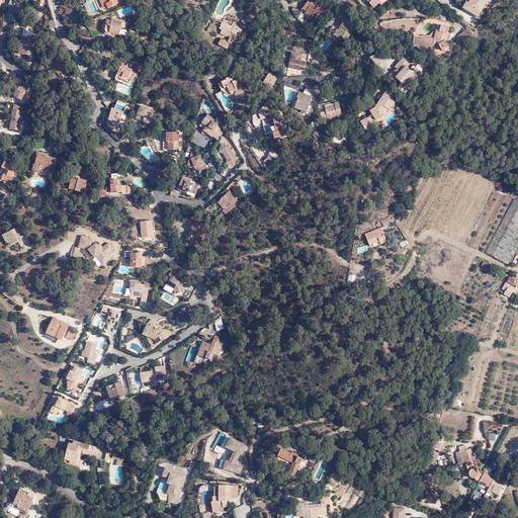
[(92,0),(93,1),(99,12),(107,8),(105,5),(101,7),(97,0),(92,0)]
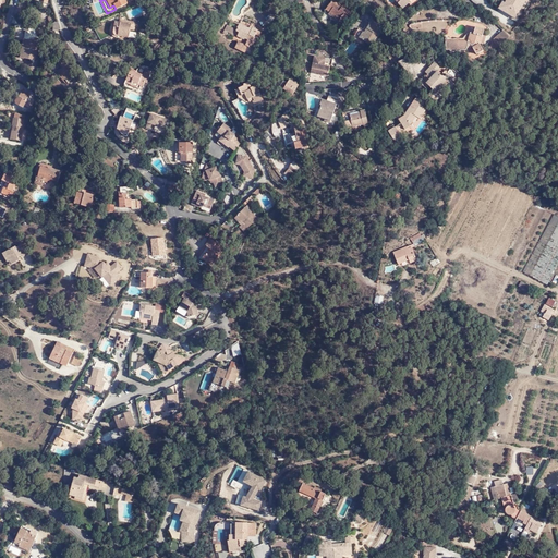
[(105,0),(109,8),(113,5),(116,9),(124,4),(122,0),(105,0)]
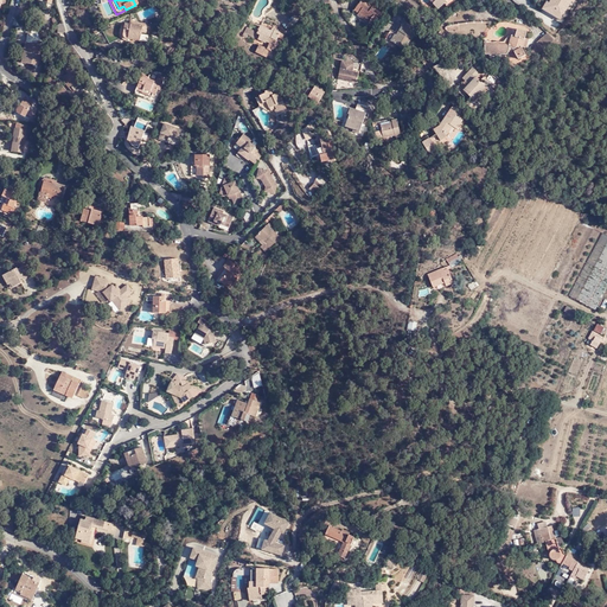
[(574,2),(575,0),(547,0),(542,8),(561,20),(573,1),(574,2)]
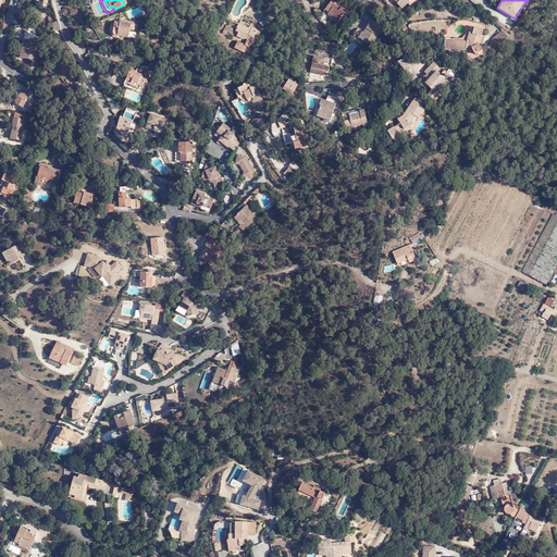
[(336,21),(335,23),(339,26),(349,11),(341,5),(339,7),(330,1),(323,9),(327,12),(326,14),(336,21)]
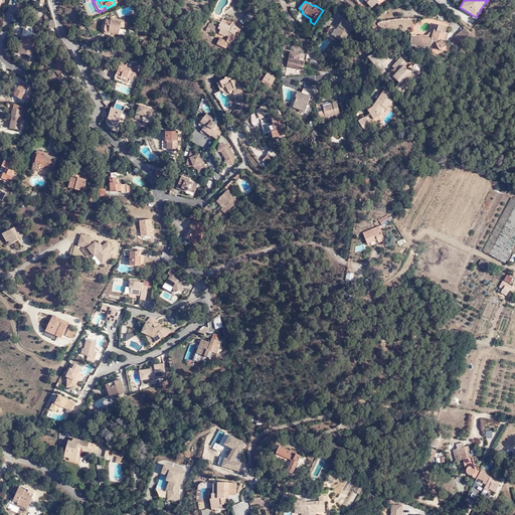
[(300,15),(310,21),(311,19),(302,13),(300,15)]
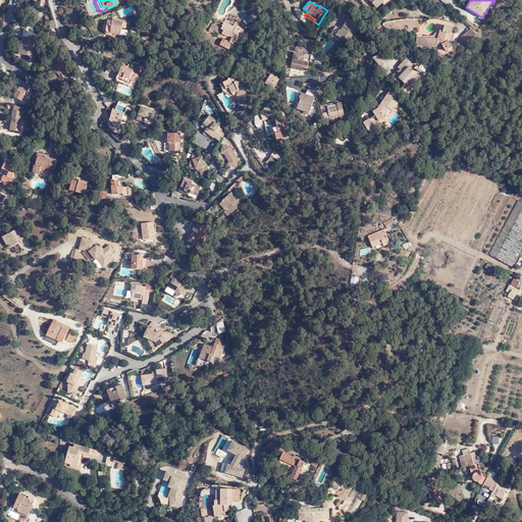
[(348,37),(350,39),(355,30),(353,28),(355,25),(347,19),(338,31),(337,30),(334,36),(344,43),(348,37)]
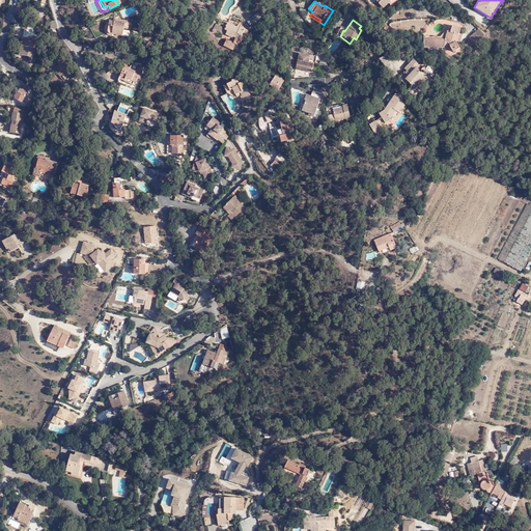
[(238,36),(241,30),(233,26),(233,27),(224,23),(221,30),(223,31),(221,35),(230,39),(229,44),(222,40),(219,47),(235,54),(238,48),(236,47),(241,37),(238,36)]
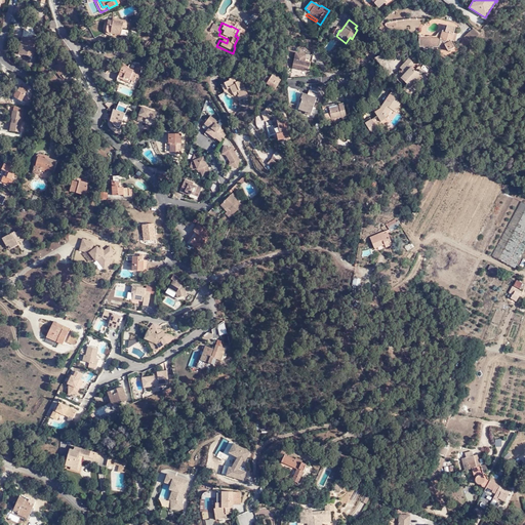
[(126,26),(109,24),(107,34),(109,37),(121,38),(122,31),(126,31),(126,26)]
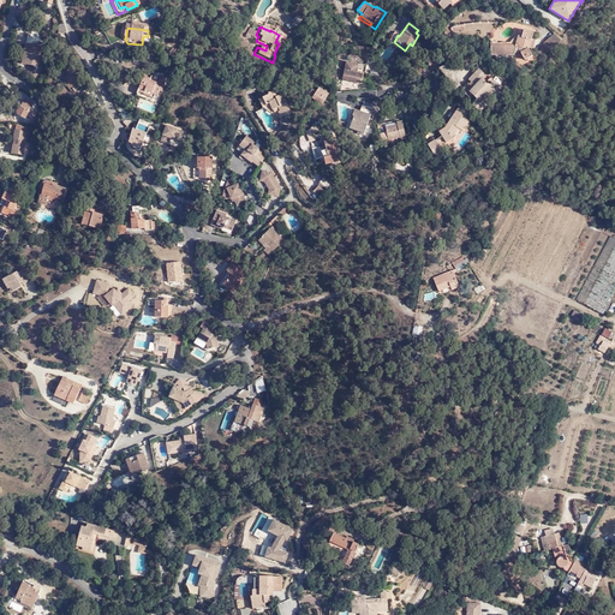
[(252,33),(245,28),(243,34),(250,37),(252,33)]
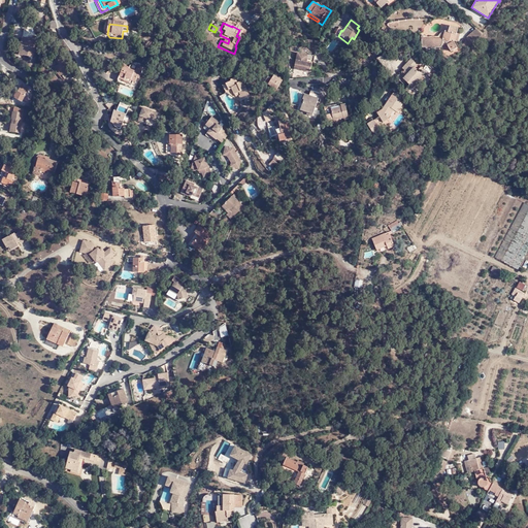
[(451,26),(449,32),(447,38),(444,39),(443,39),(438,39),(437,40),(427,39),(426,39),(422,39),(422,48),(426,48),(427,50),(435,50),(436,48),(441,47),(444,43),(446,43),(452,53),(458,50),(455,42),(458,31),(458,28),(451,26)]
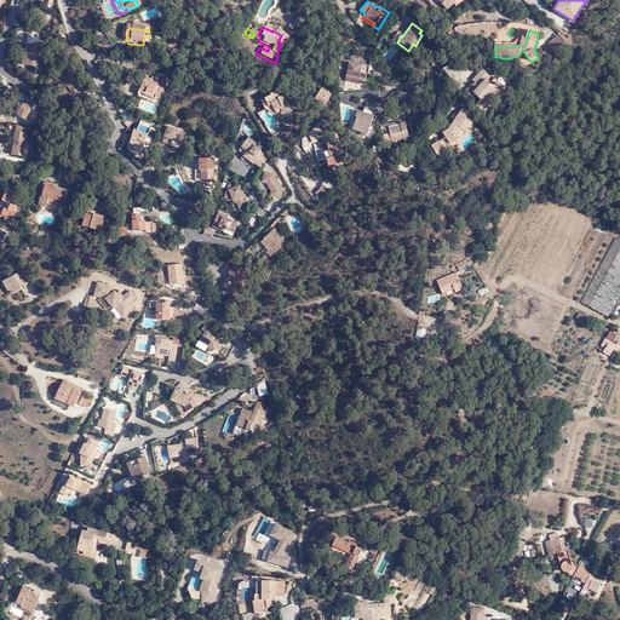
[(555,51),(567,40),(558,33),(549,42),(549,45),(555,51)]
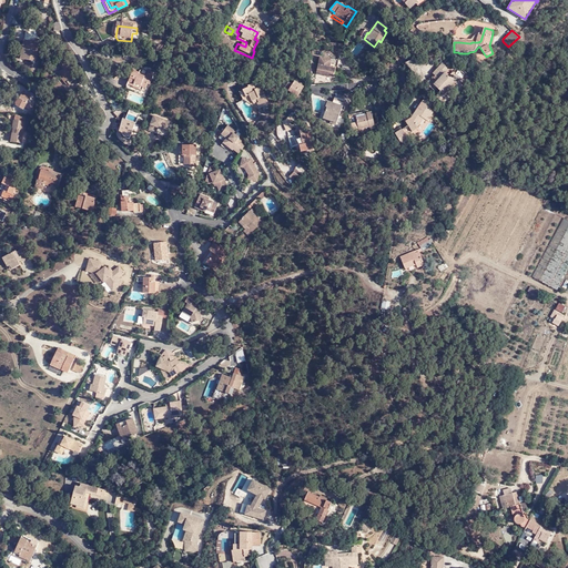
[(37,58),(40,37),(24,33),(21,57),(37,58)]
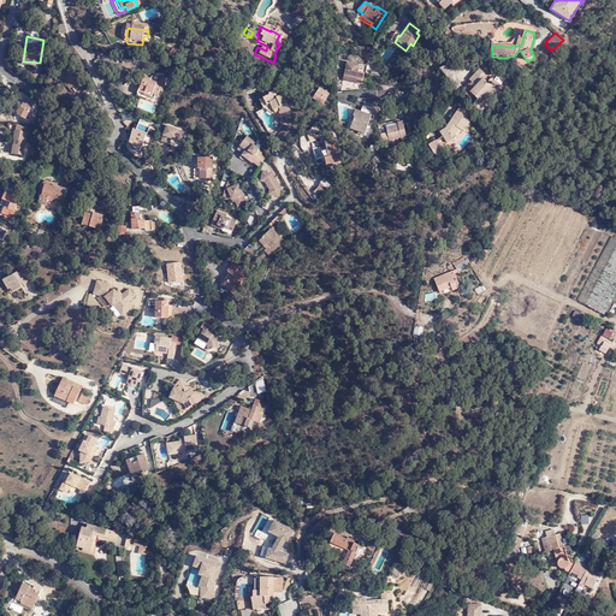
[(449,46),(452,41),(445,36),(443,41),(449,46)]
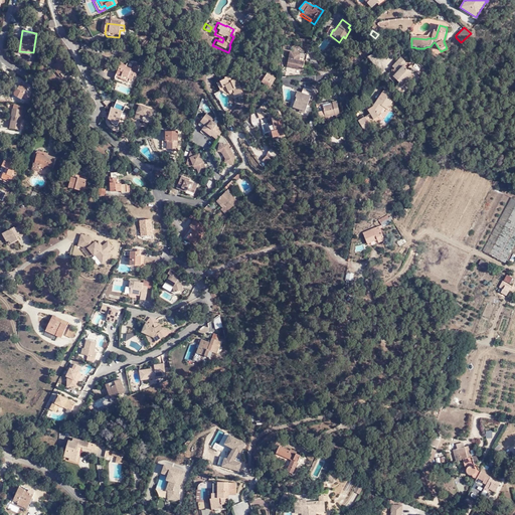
[(451,42),(455,47),(461,42),(456,37),(451,42)]
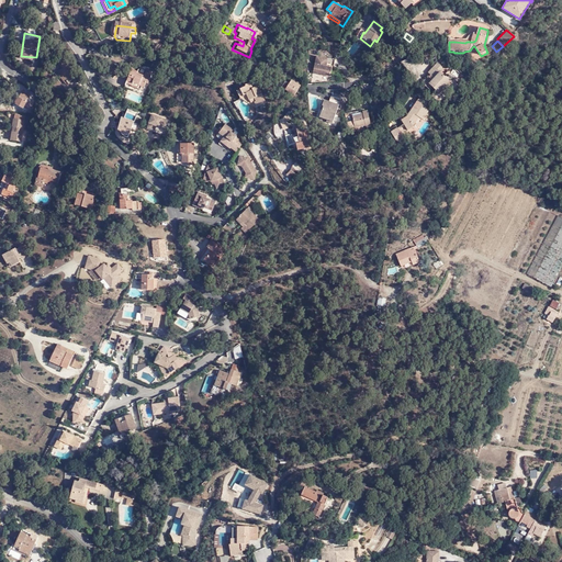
[(70,67),(71,66),(72,66),(66,56),(57,60),(60,66),(57,68),(60,75),(63,72),(69,80),(72,77),(71,74),(74,72),(70,67)]
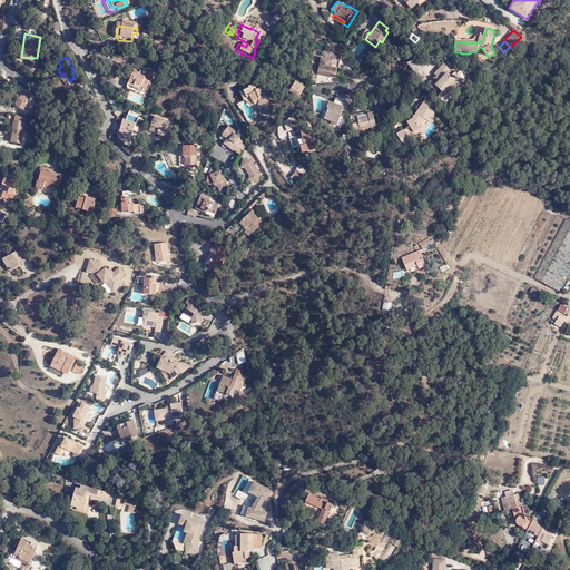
[(335,78),(337,68),(332,67),(334,59),(322,57),(317,74),(335,78)]
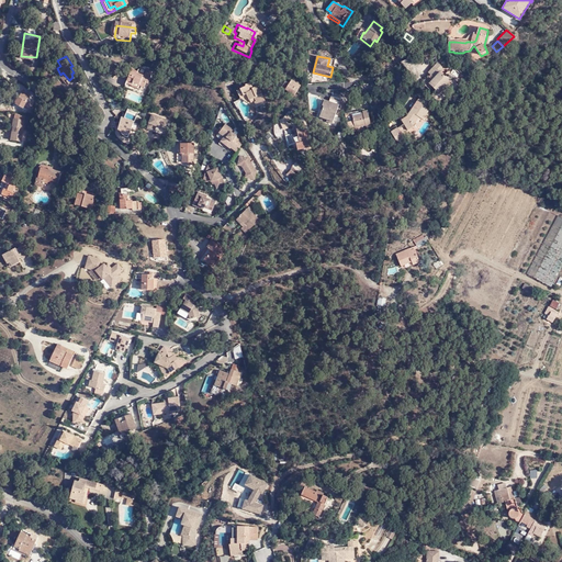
[(416,63),(407,56),(401,64),(409,70),(416,63)]
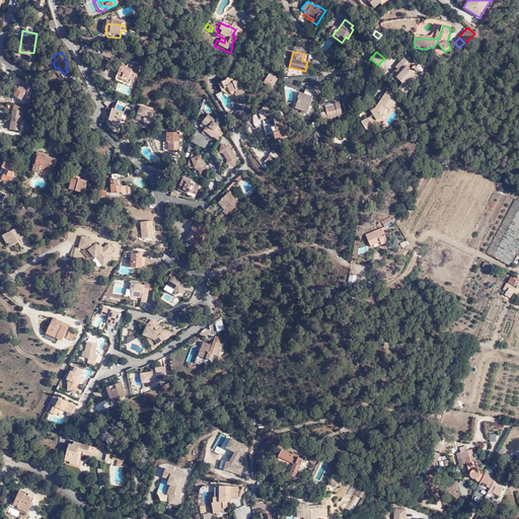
[(410,63),(404,58),(396,67),(400,70),(395,75),(393,73),(390,76),(397,82),(400,80),(405,84),(415,74),(406,66),(410,63)]
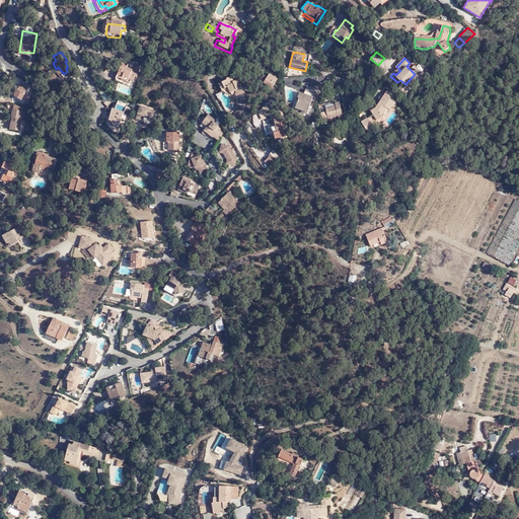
[(116,71),(131,78),(132,74),(134,74),(139,64),(133,62),(131,68),(123,65),(124,64),(120,62),(116,71)]
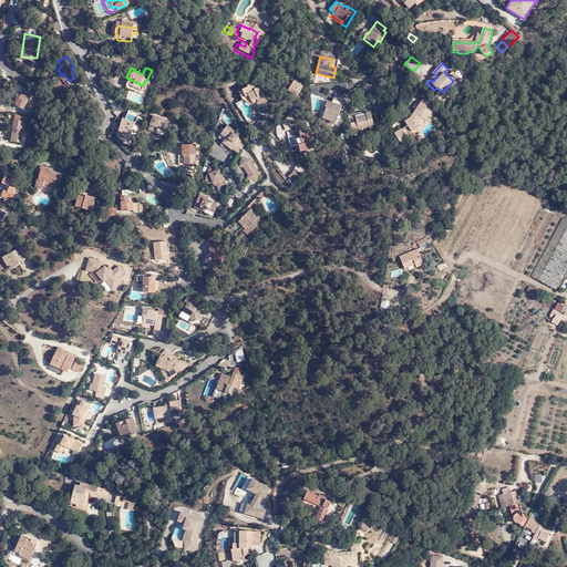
[(63,73),(61,75),(68,82),(70,81),(63,73)]
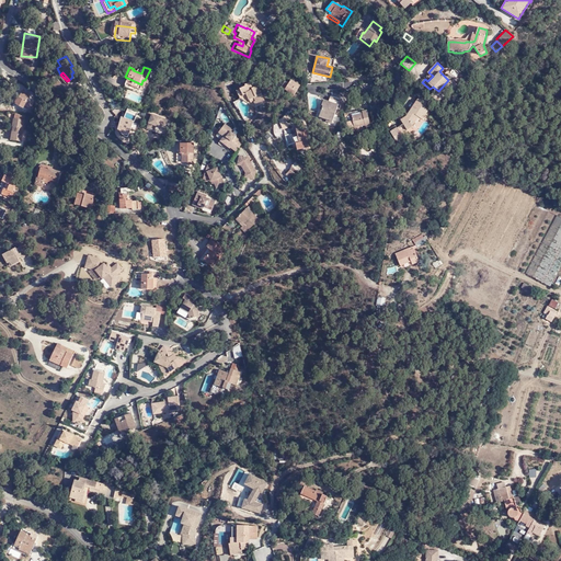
[(138,91),(141,84),(125,77),(122,84),(138,91)]
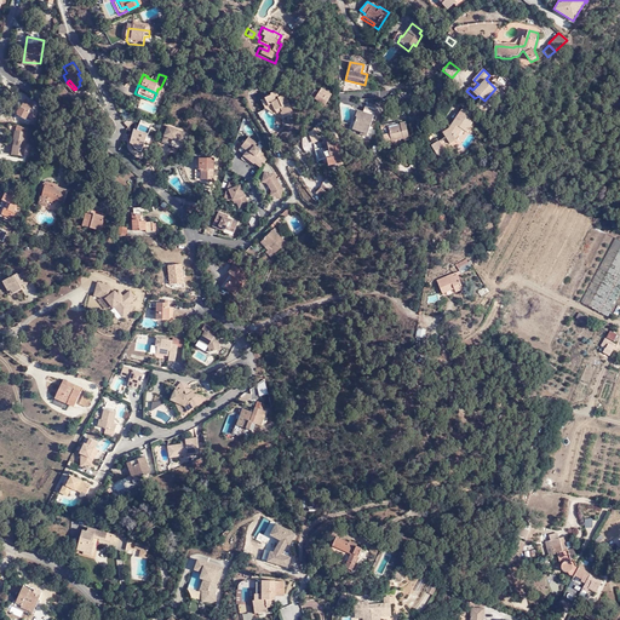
[(314,95),(310,101),(320,108),(326,97),(316,91),(314,95)]
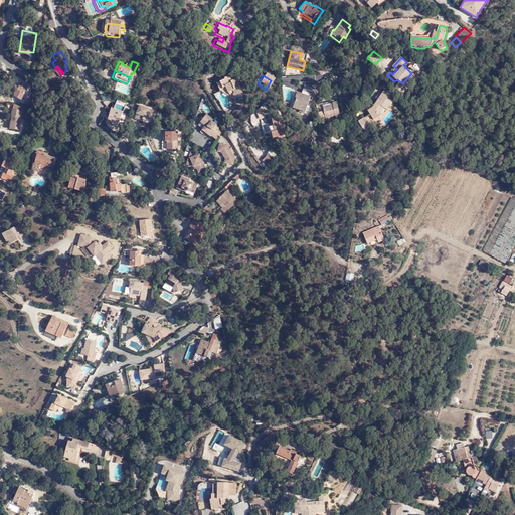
[(243,95),(236,79),(231,81),(230,78),(228,76),(224,78),(225,80),(220,82),(220,83),(216,84),(218,90),(230,101),(234,99),(235,100),(243,95)]
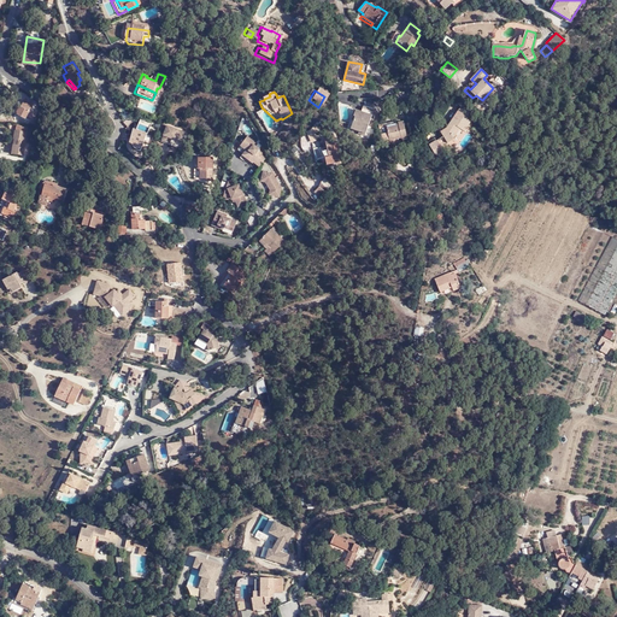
[(33,104),(21,97),(13,112),(25,118),(33,104)]
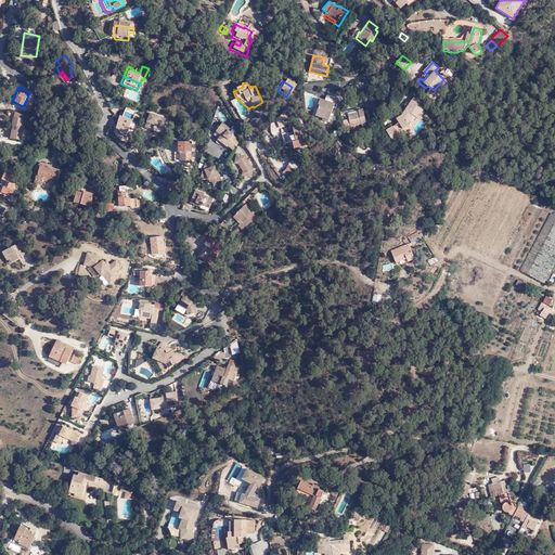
[(323,120),(331,100),(322,95),(320,100),(315,99),(313,103),(314,104),(310,115),(323,120)]
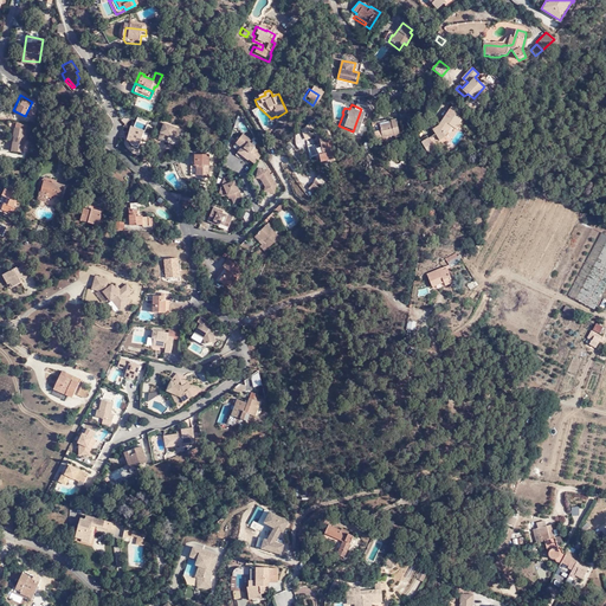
[(443,122),(442,121),(436,128),(431,131),(438,142),(444,139),(443,137),(445,135),(446,135),(443,133),(446,127),(450,128),(453,130),(461,120),(456,116),(459,111),(451,107),(444,116),(446,118),(443,122)]
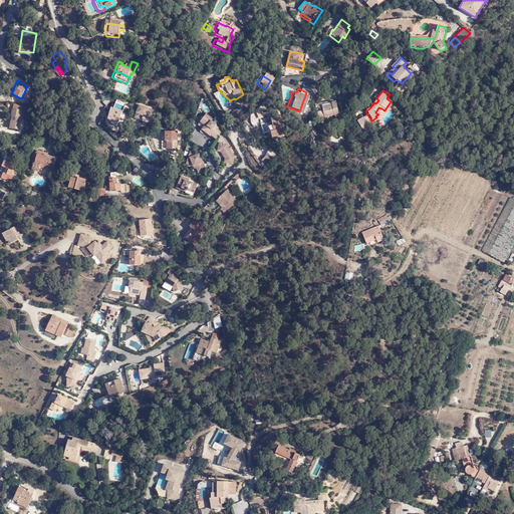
[(314,113),(318,113),(318,108),(327,107),(327,105),(327,103),(313,106),(314,113)]
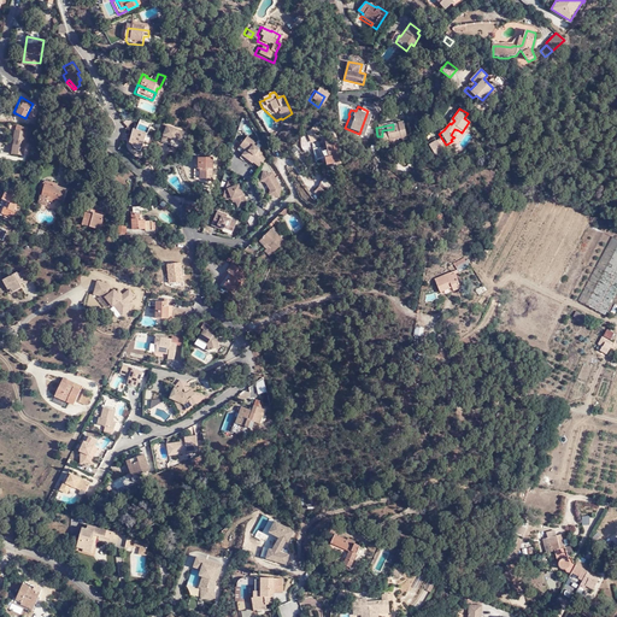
[(382,130),(382,136),(383,144),(395,141),(395,142),(400,141),(399,125),(393,127),(393,129),(382,130)]
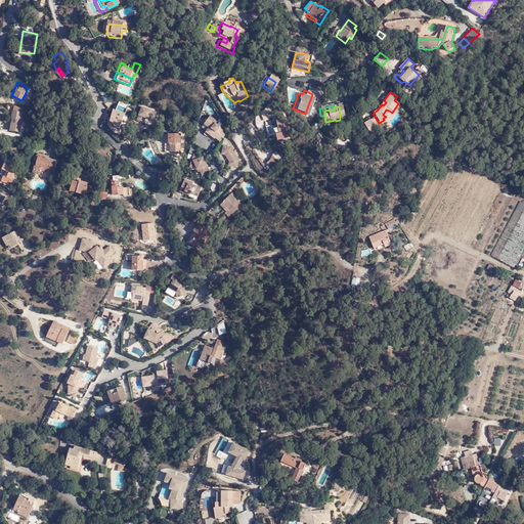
[(24,110),(14,107),(12,119),(16,120),(15,124),(11,124),(10,130),(19,132),(22,121),(24,110)]
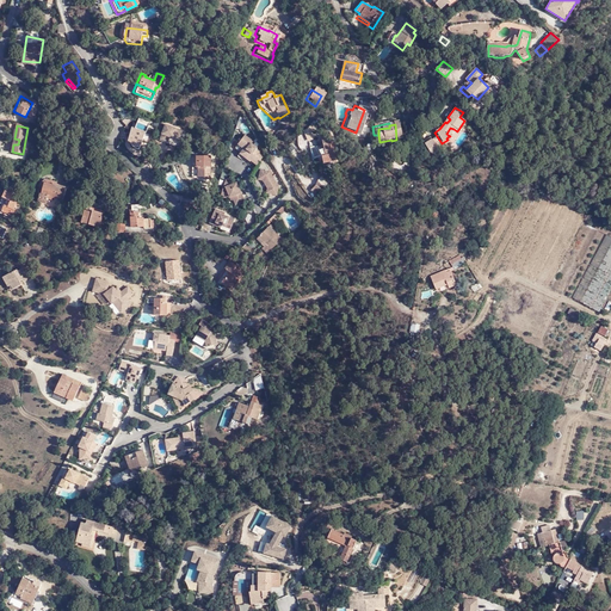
[(178,142),(181,133),(165,125),(159,141),(166,144),(168,139),(178,142)]
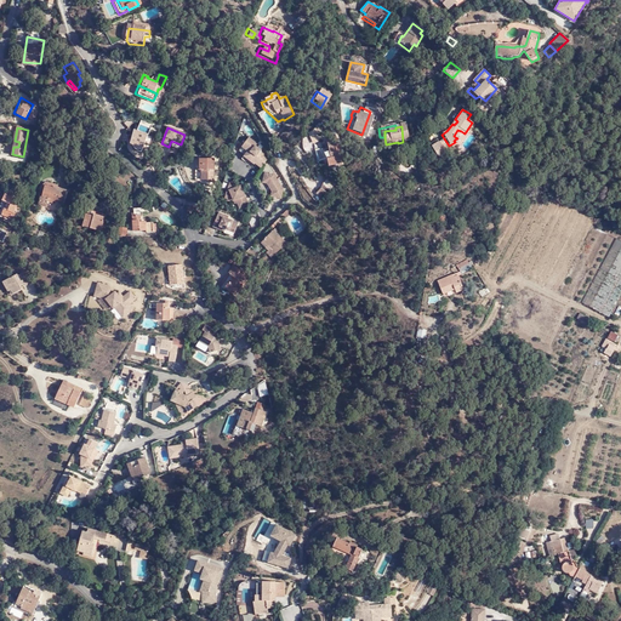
[(142,151),(147,135),(137,131),(131,146),(135,151),(136,151),(137,152),(138,153),(140,153),(141,152),(141,151),(142,151)]
